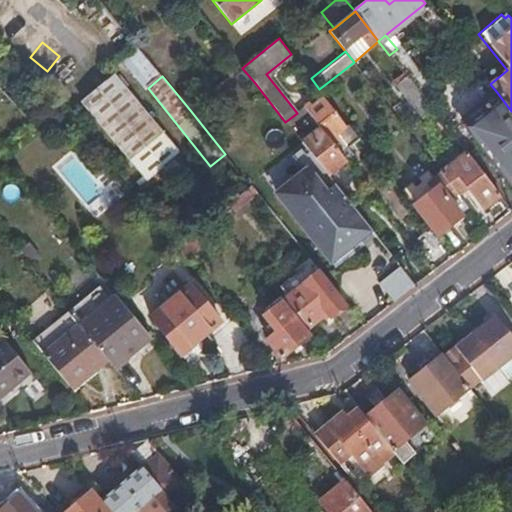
[(180,155),(116,77),(84,101),(147,181),(180,155)]
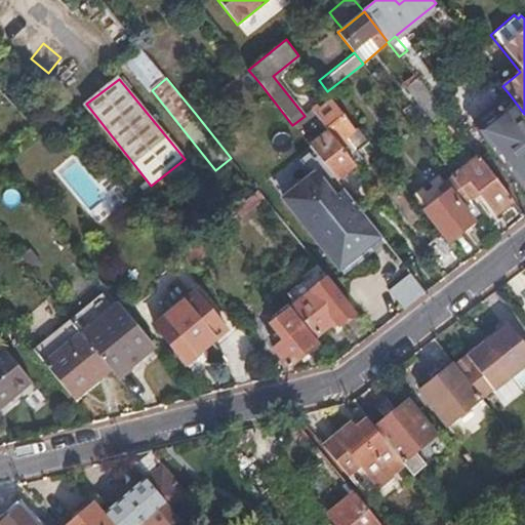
[(445,117),(416,80),(406,88),(435,125),(445,117)]
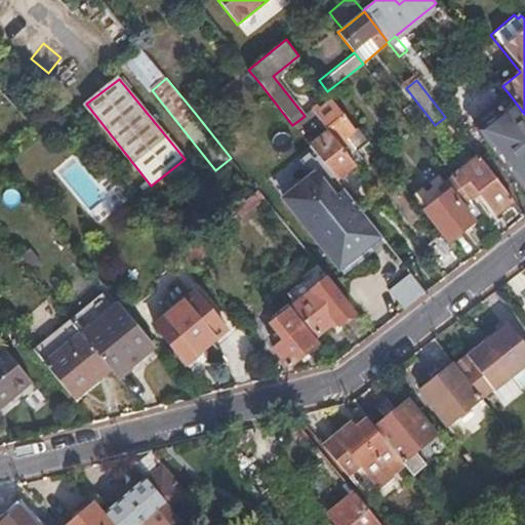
[(524,114),(509,93),(480,116),(477,118),(475,120),(474,123),(474,126),(474,128),(476,132),(477,133),(480,137),(485,133),(524,184),(524,114)]
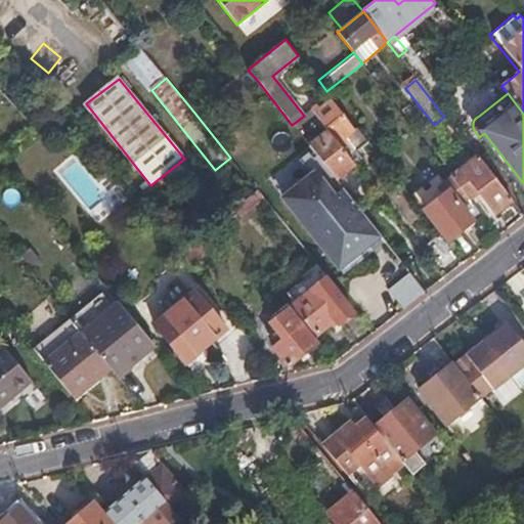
[(329,130),(352,160),(359,155),(356,150),(366,141),(357,129),(354,130),(330,99),(318,108),(315,105),(311,110),(329,130)]
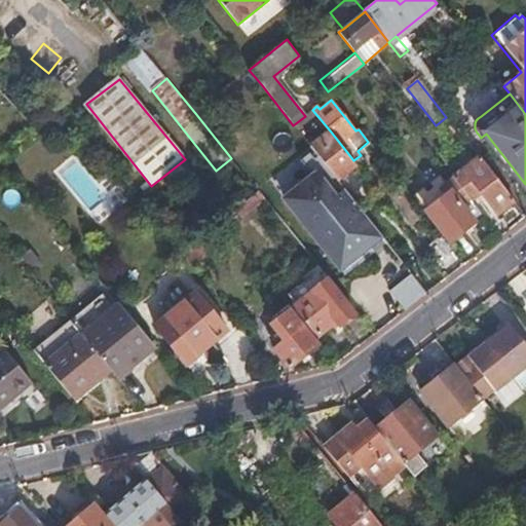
[(305,139),(322,128),(313,116),(297,125),(305,139)]
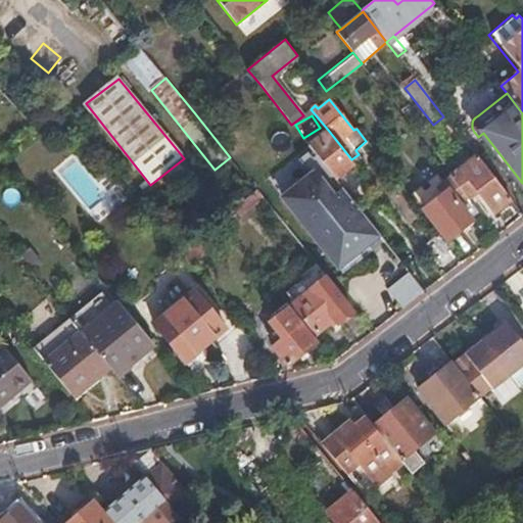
[(345,172),(354,163),(351,159),(328,130),(308,145),(312,149),(335,180),(345,172)]
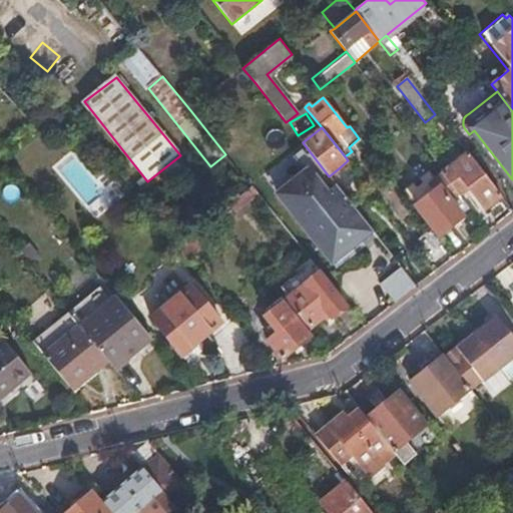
[(332,262),(372,229),(329,176),(306,146),(294,156),(306,171),(279,194),(332,262)]
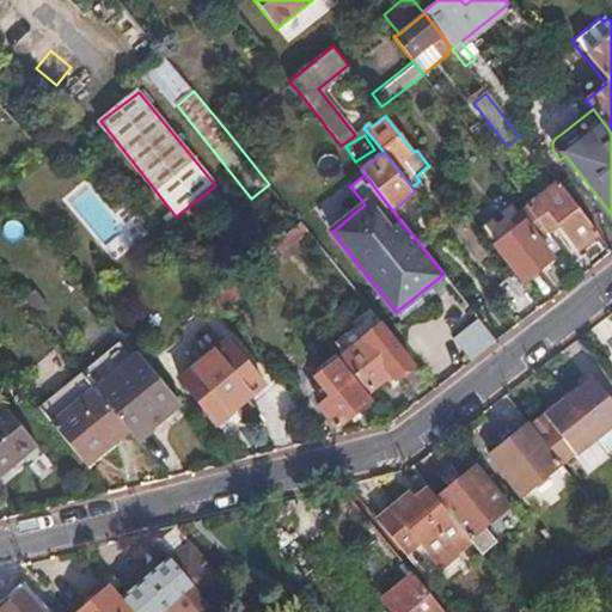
[(533,215),(548,232),(558,224),(579,249),(598,233),(556,181),(526,206),(533,215)]
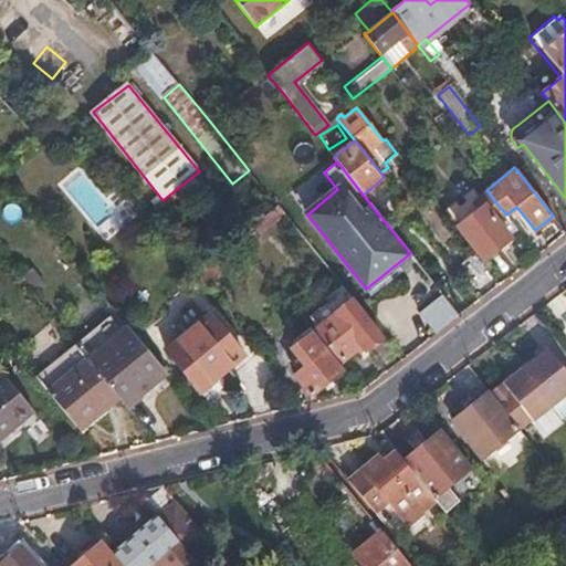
[(520,232),(506,215),(493,199),(485,206),(480,198),(469,207),(472,211),(467,216),(462,211),(452,220),(484,261),(520,232)]
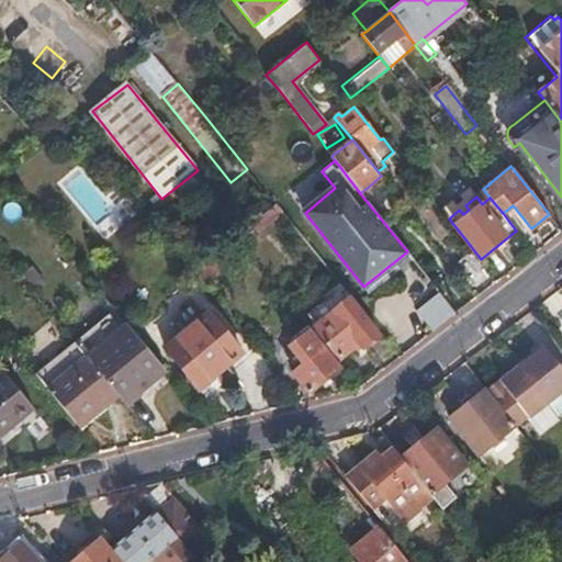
[(258,232),(282,211),(277,204),(253,225),(258,232)]
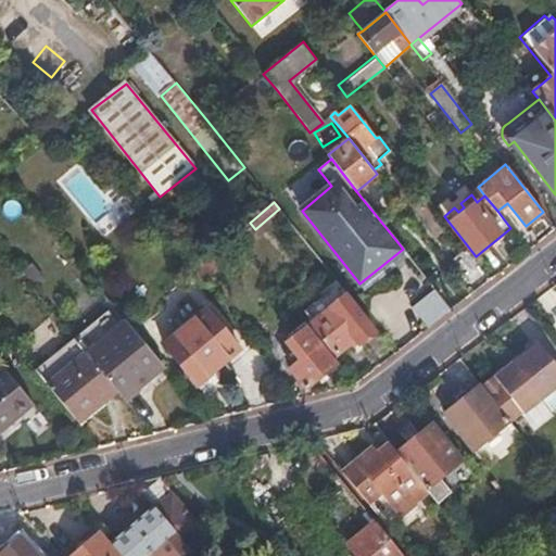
[(192,270),(200,279),(223,258),(216,251),(192,270)]
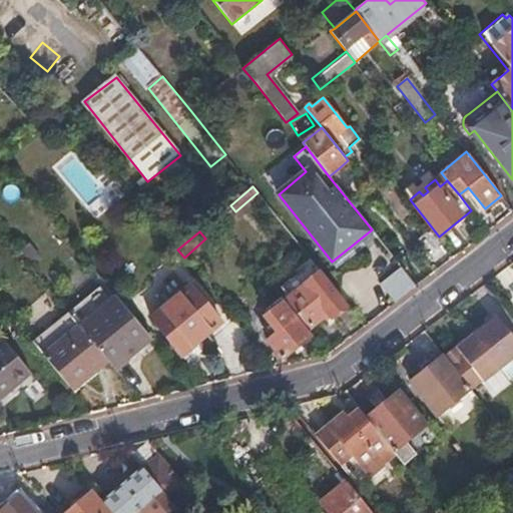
[(40,255),(29,242),(20,249),(32,263),(40,255)]
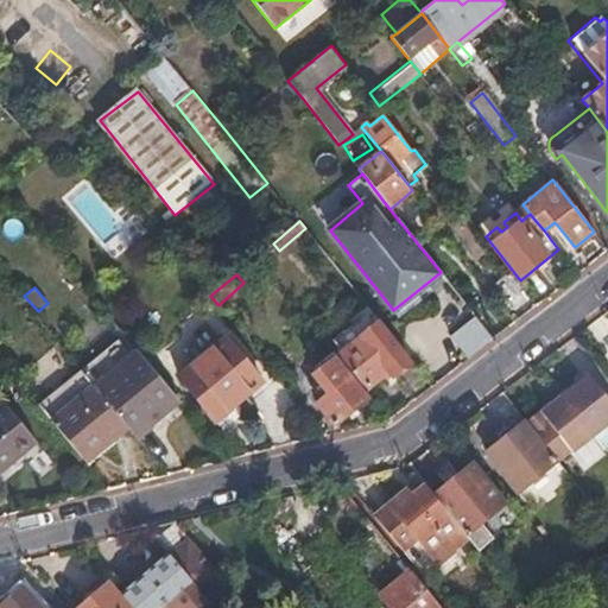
[(467,359),(493,339),(474,316),(448,336),(467,359)]
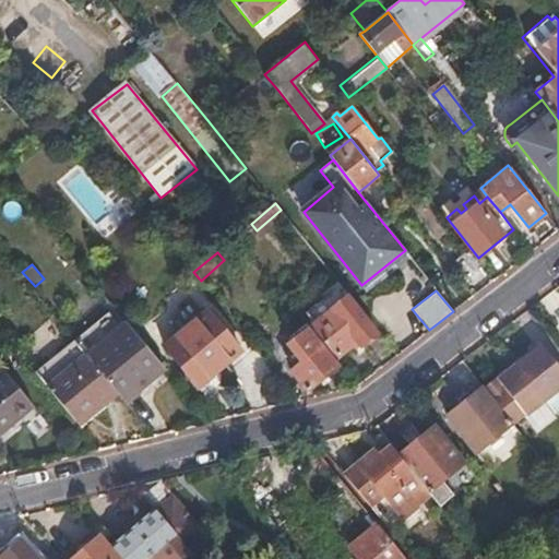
[(379,335),(348,299),(316,325),(340,357),(358,342),(364,347),(379,335)]
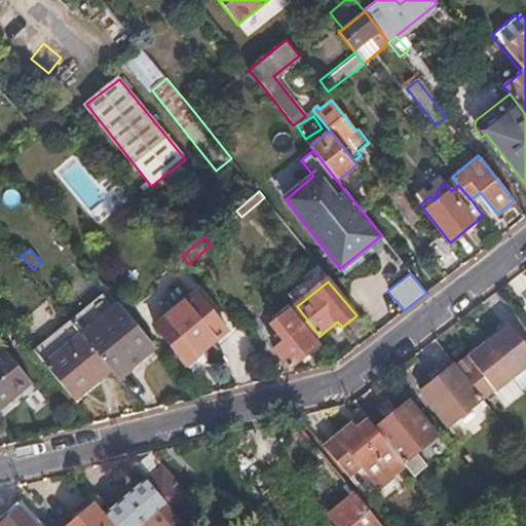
[(228,331),(196,293),(156,326),(188,364),(228,331)]
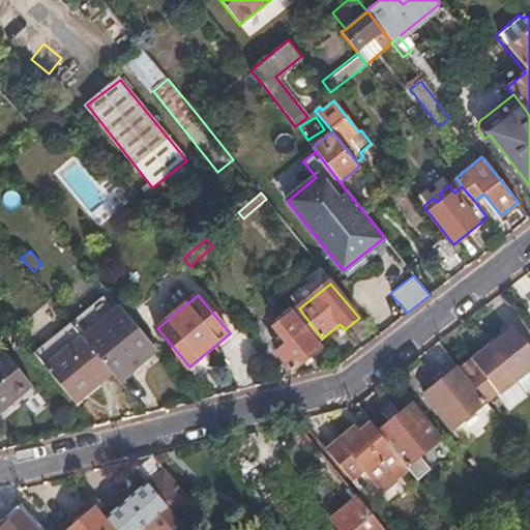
[(275,321),(292,307),(284,298),(268,311),(275,321)]
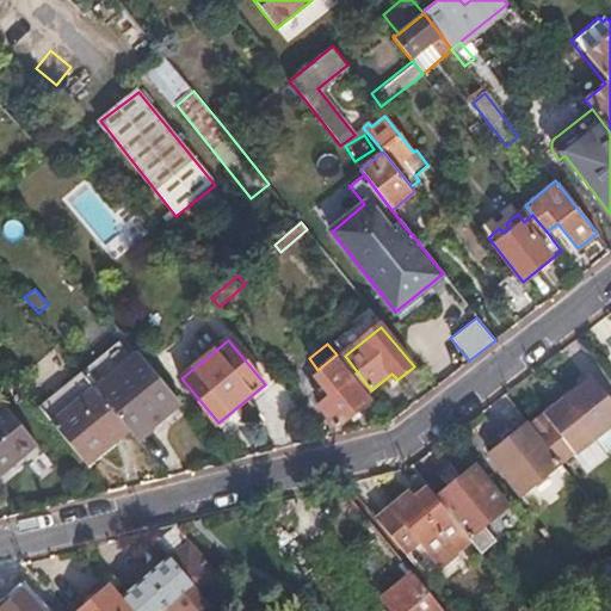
[(129,430),(136,439),(180,403),(139,355),(96,390),(129,430)]
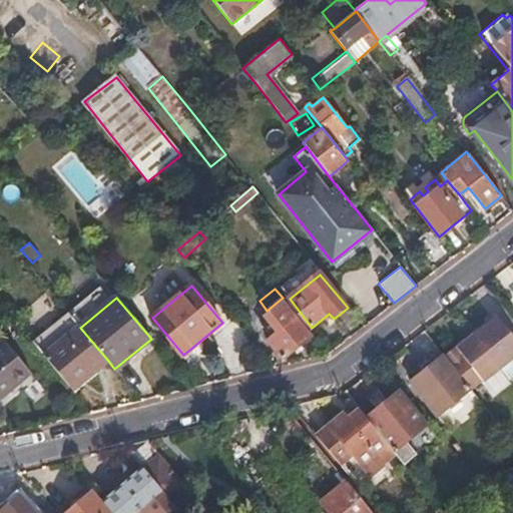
[(284,358),(313,336),(286,302),(267,318),(279,333),(269,341),(284,358)]
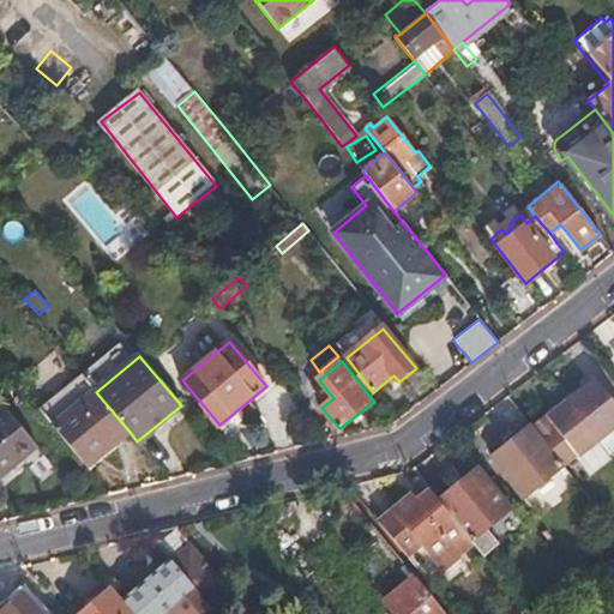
[(52,425),(86,467),(130,432),(96,392),(95,390),(80,373),(37,407),(52,425)]
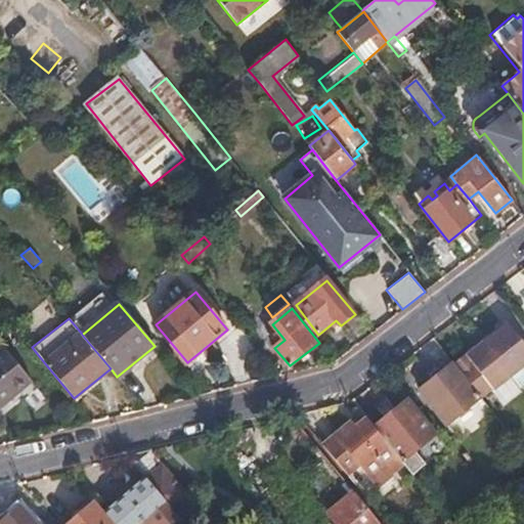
[(523,343),(508,322),(484,342),(506,368),(510,374),(512,376),(523,365),(523,343)]
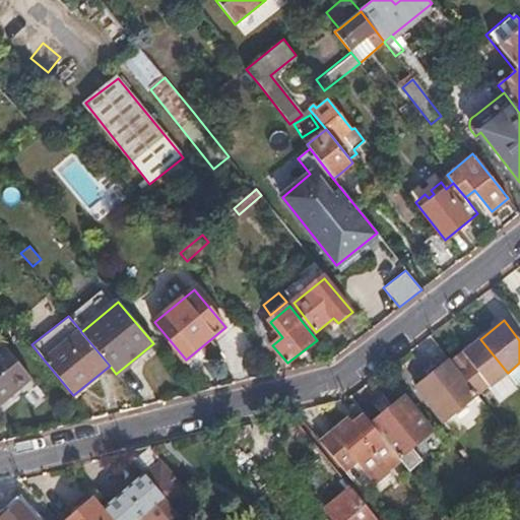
[(480,339),(475,343),(502,375),(506,371),(502,366),(480,339)]
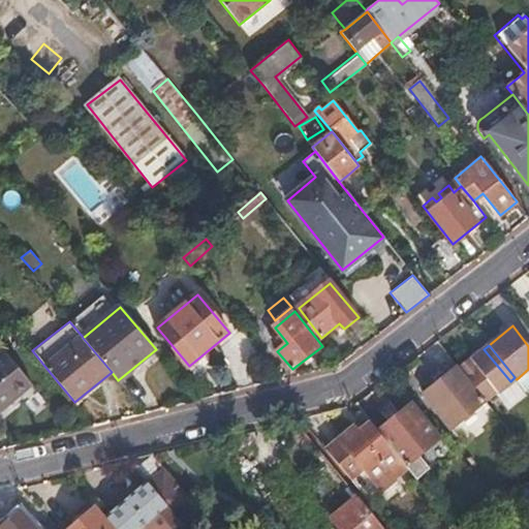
[(459,368),(486,400),(495,392),(496,393),(510,381),(484,349),(474,358),(473,356),(459,368)]
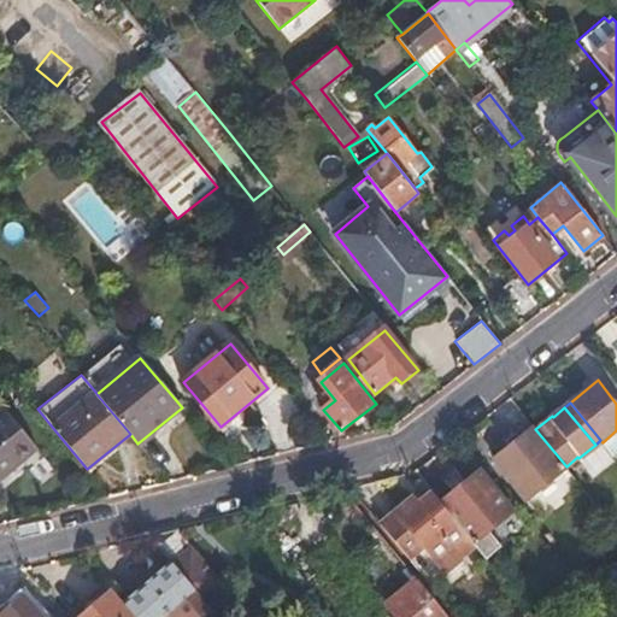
[(0,479),(36,450),(4,411),(0,413),(0,479)]
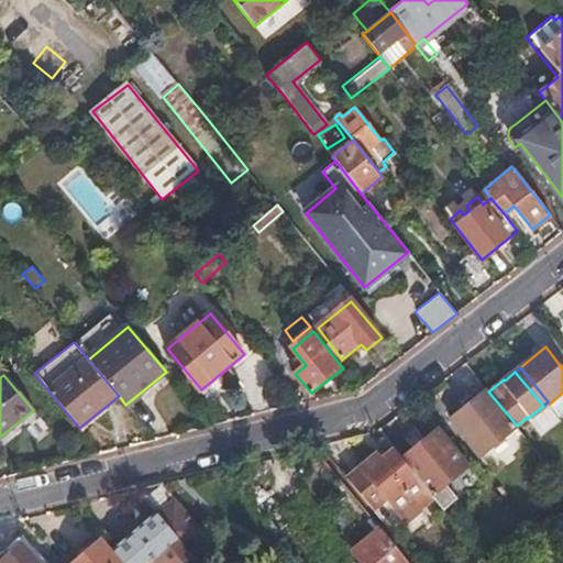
[(488,392),(487,390),(452,420),(481,454),(517,426),(488,392)]
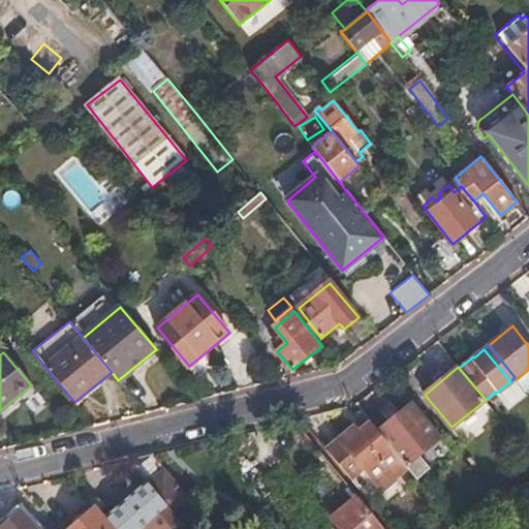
[(515,377),(510,381),(523,397),(527,394),(517,379),(515,377)]
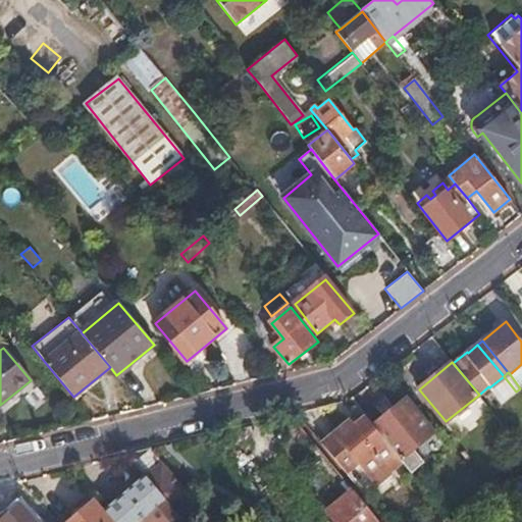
[(504,376),(489,387),(503,403),(516,392),(504,376)]
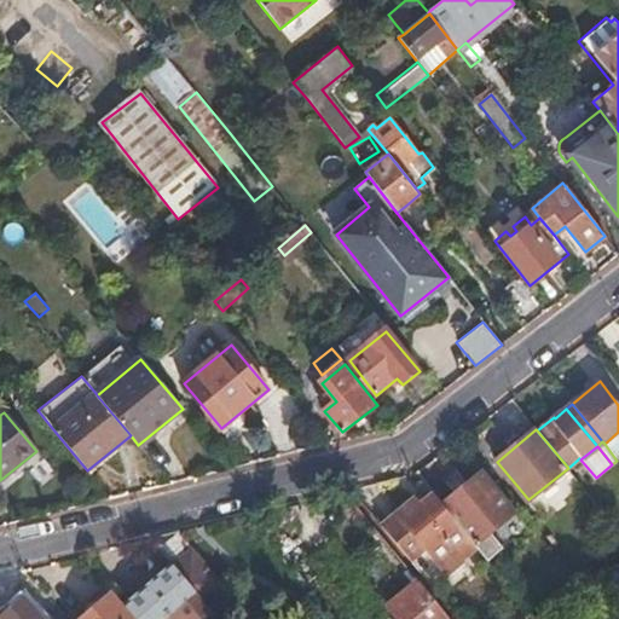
[(444,503),(470,537),(475,543),(514,513),(482,474),(444,503)]
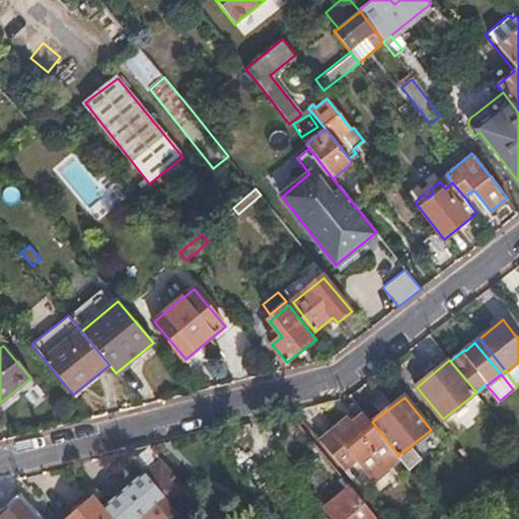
[(319,439),(344,468),(356,459),(368,474),(383,461),(381,460),(394,450),(372,422),(362,411),(351,420),(349,417),(319,439)]
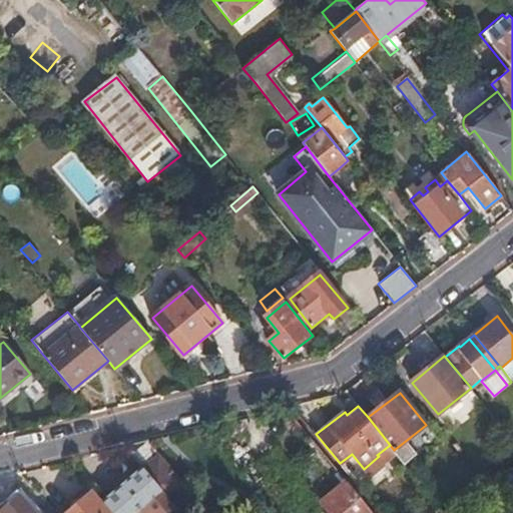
[(147,440),(125,446),(142,467),(172,502),(187,488),(147,440)]
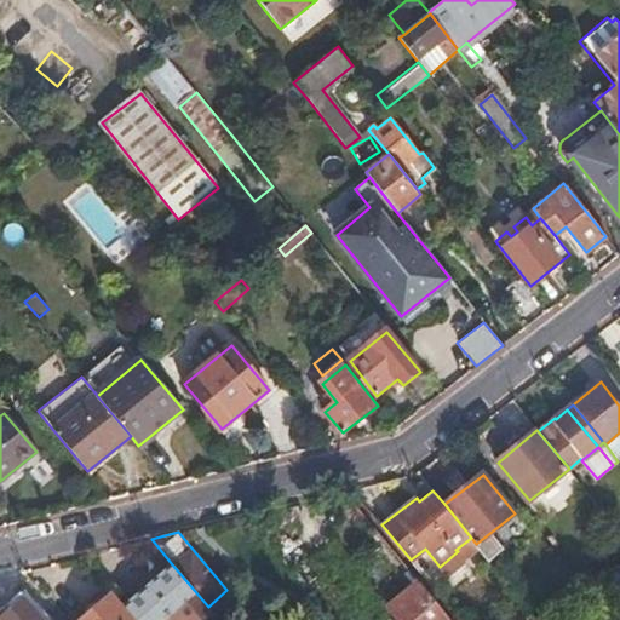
[(619,560),(609,570),(619,581),(619,580),(619,560)]
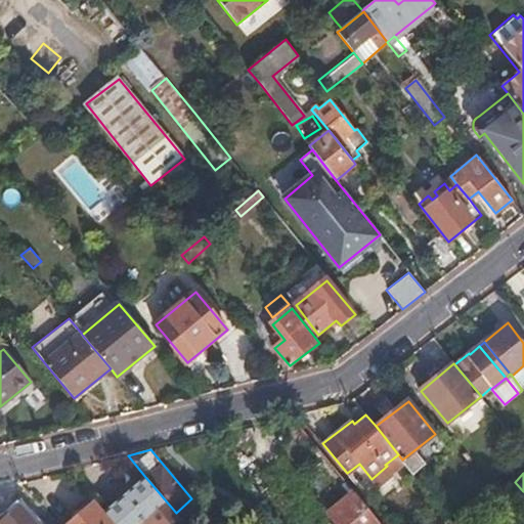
[(103,511),(115,523),(171,523),(179,517),(176,513),(145,477),(125,494),(103,511)]
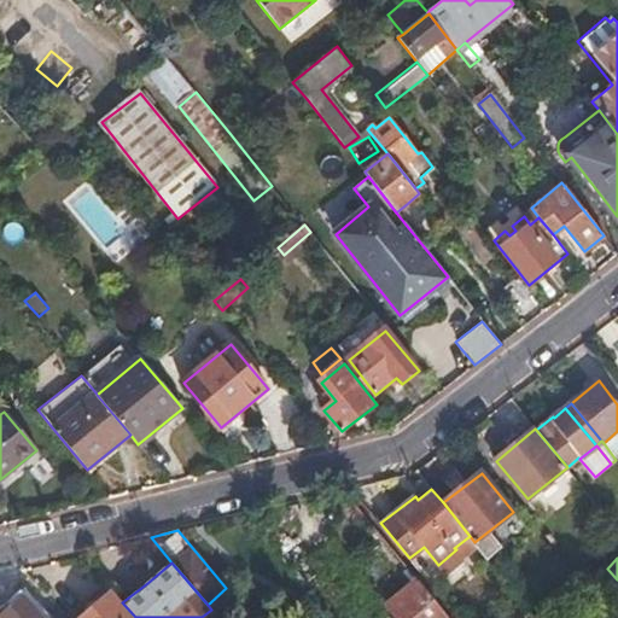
[(398,617),(449,617),(418,581),(389,605),(398,617)]
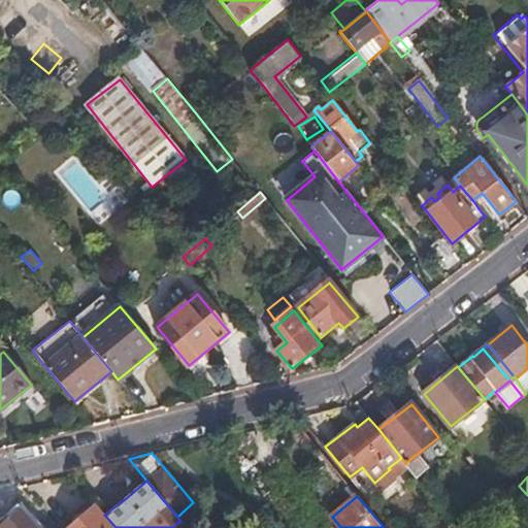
[(116,527),(104,515),(97,506),(69,527),(116,527)]
